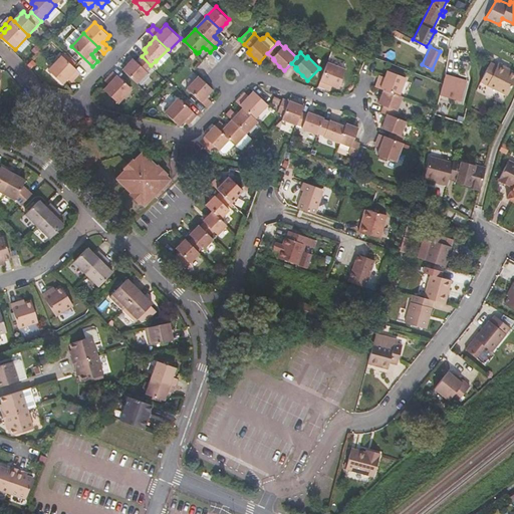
[(151,65),(142,56),(138,60),(134,57),(133,58),(127,64),(123,69),(138,82),(149,71),(147,69),(151,65)]
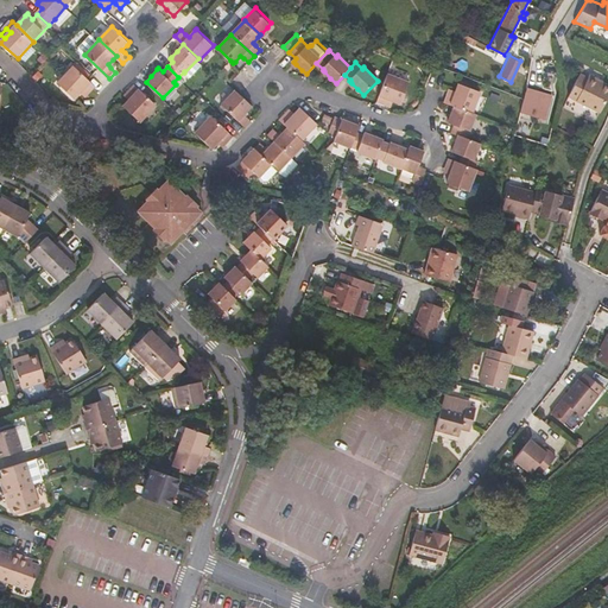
[(80,101),(84,96),(89,90),(94,95),(100,88),(78,68),(62,84),(80,101)]
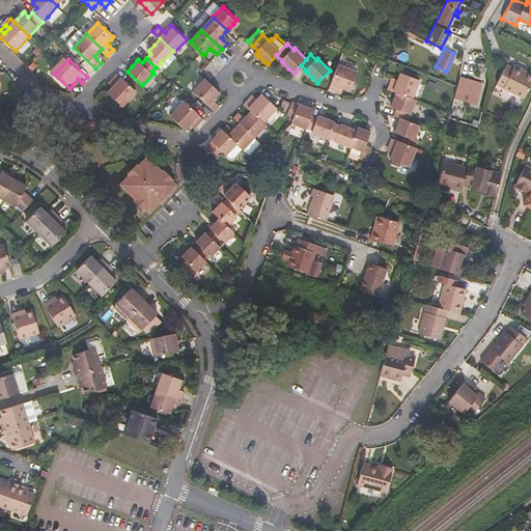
[(339,64),(330,88),(336,91),(338,86),(345,89),(351,91),(358,72),(339,64)]
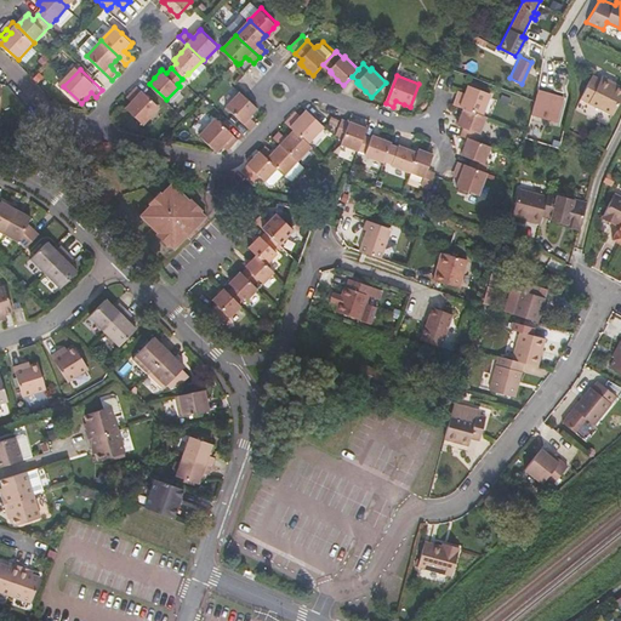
[(620,98),(620,90),(614,87),(610,85),(611,83),(602,78),(600,80),(592,77),(581,100),(613,115),(620,98)]
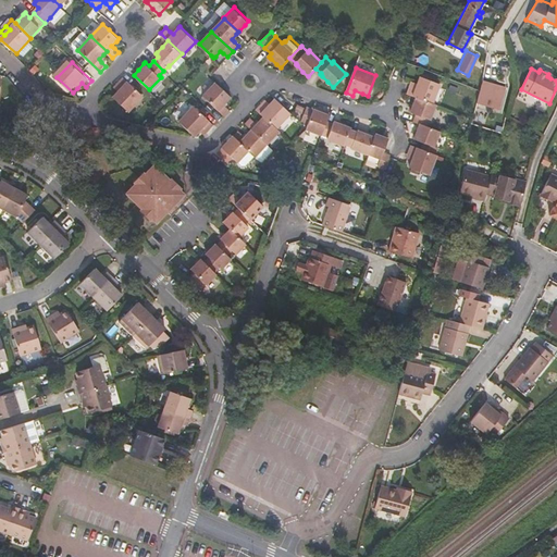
[(419,98),(434,104),(442,84),(421,76),(419,82),(417,88),(411,87),(408,95),(419,98)]
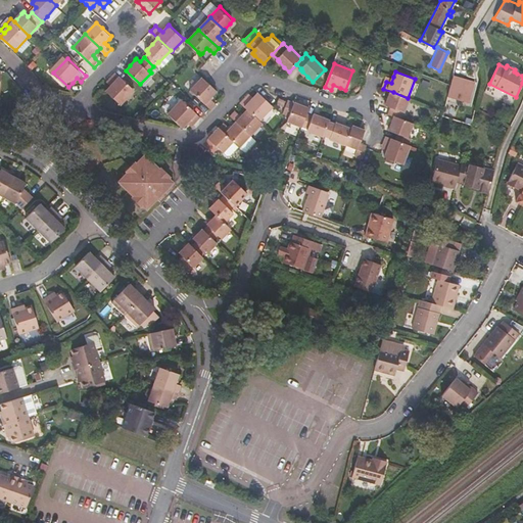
[(115,82),(110,87),(106,91),(122,105),(136,91),(116,73),(111,79),(115,82)]
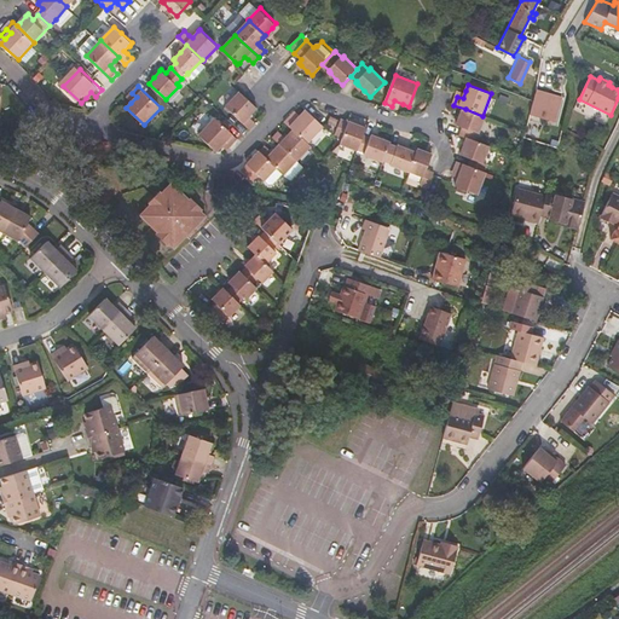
[(533,102),(530,115),(556,122),(562,98),(537,90),(533,102)]
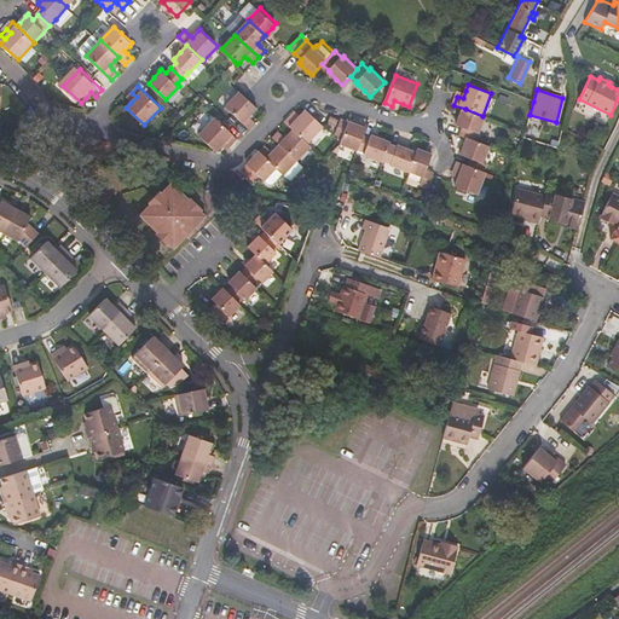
[(219,105),(243,128),(249,122),(244,119),(242,116),(248,110),(252,108),(233,91),(219,105)]
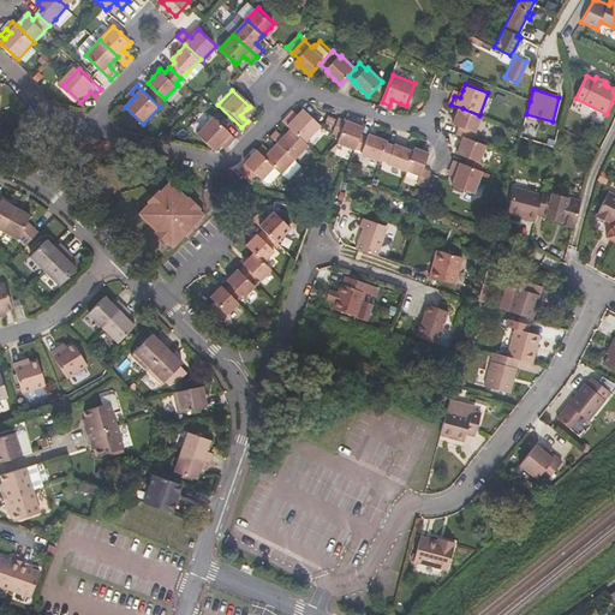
[(90,91),(85,97),(90,101),(95,96),(90,91)]
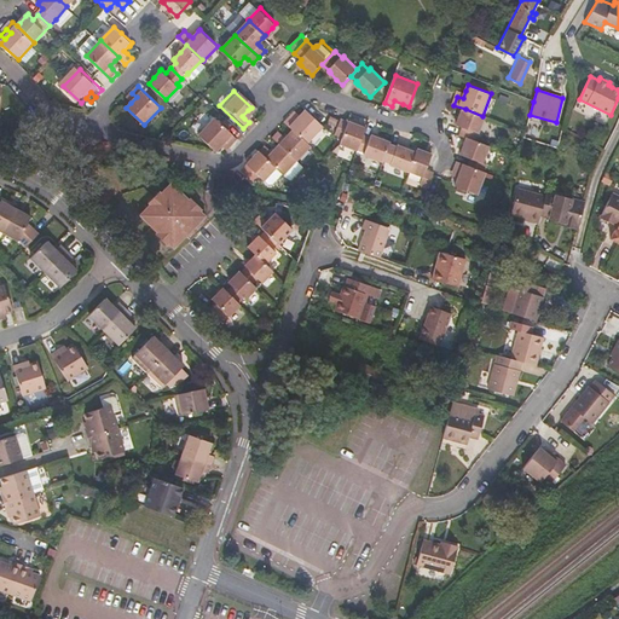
[(296,129),(308,143),(325,126),(307,109),(302,115),(298,120),(294,115),(288,122),(296,129)]
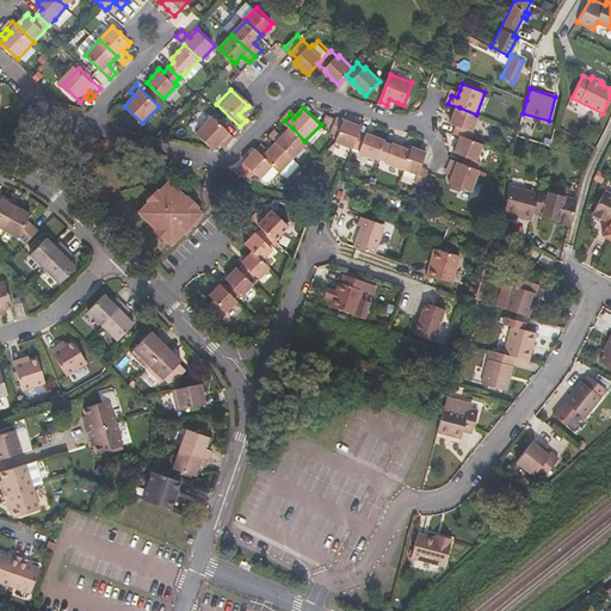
[(471,140),(480,116),(476,115),(460,107),(457,115),(454,122),(452,124),(458,127),(456,134),(463,137),(471,140)]
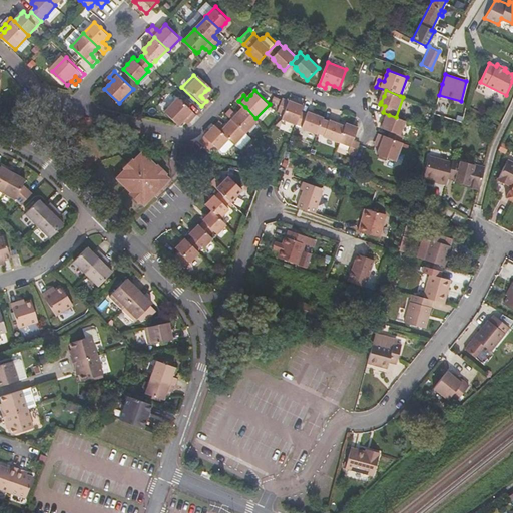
[(182,115),(186,119),(191,114),(173,96),(160,111),(174,124),(178,120),(182,115)]
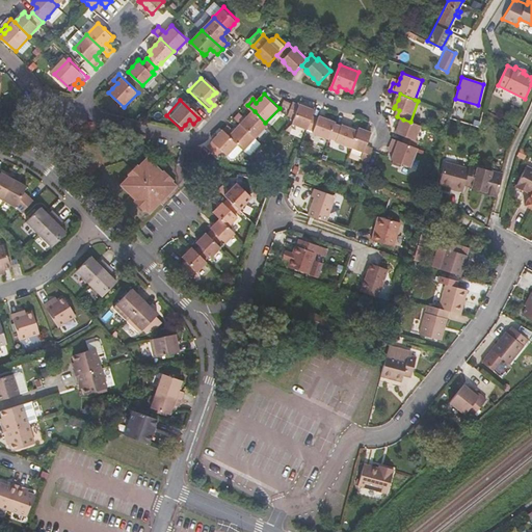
[(293,124),(307,129),(308,129),(313,114),(314,110),(313,110),(307,107),(301,105),(294,103),(289,115),(295,117),(293,124)]
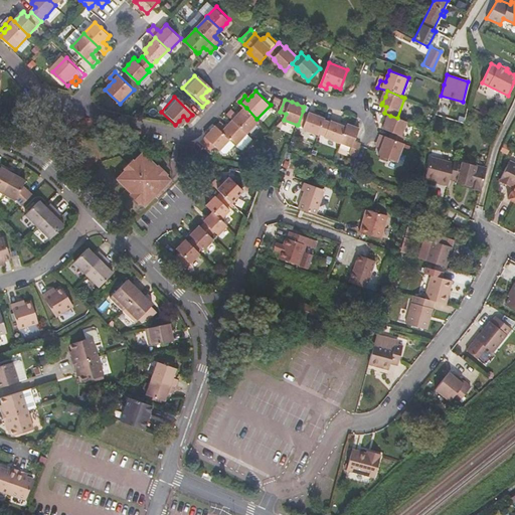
[(233,110),(228,114),(234,120),(248,134),(261,122),(256,119),(246,108),(244,110),(239,115),(237,114),(233,110)]
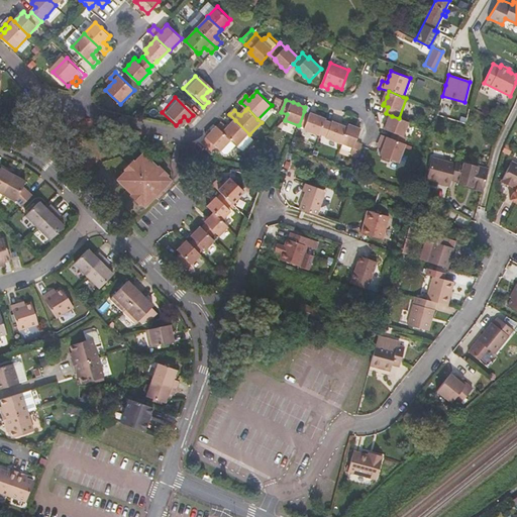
[(325,119),(326,118),(319,116),(313,113),(312,114),(304,111),(299,125),(305,127),(305,129),(320,134),(320,133),(325,119)]
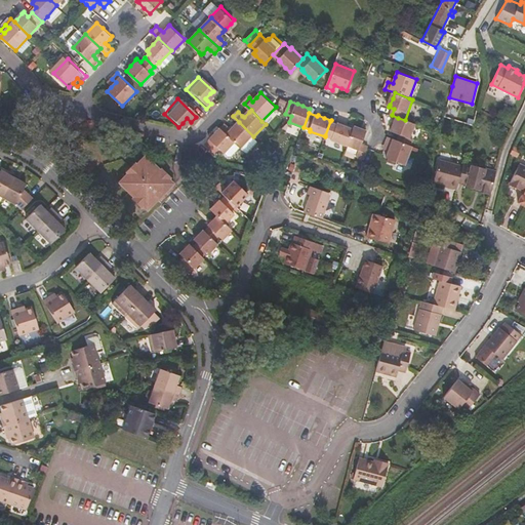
[(187,127),(191,122),(187,118),(183,123),(187,127)]
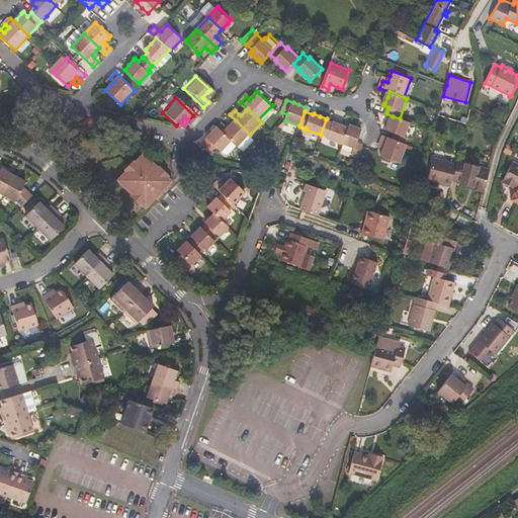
[(397,133),(394,140),(407,145),(410,138),(406,136),(411,123),(400,118),(393,116),(391,120),(389,127),(387,128),(397,133)]
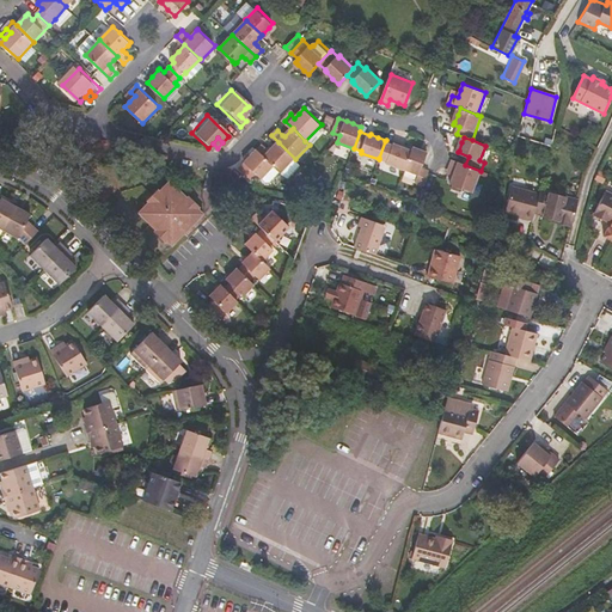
[(386,161),(405,169),(412,151),(404,147),(397,145),(393,144),(393,145),(385,141),(379,158),(386,160),(386,161)]
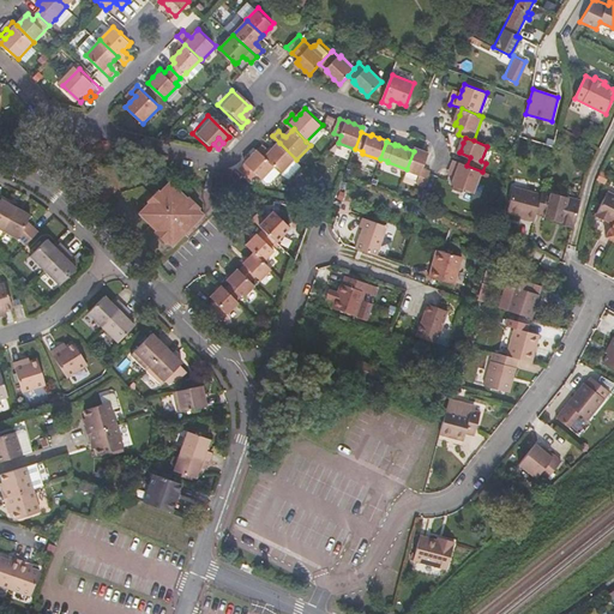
[(275,166),(283,173),(296,160),(280,143),(277,146),(271,151),(269,149),(265,145),(259,151),(275,166)]
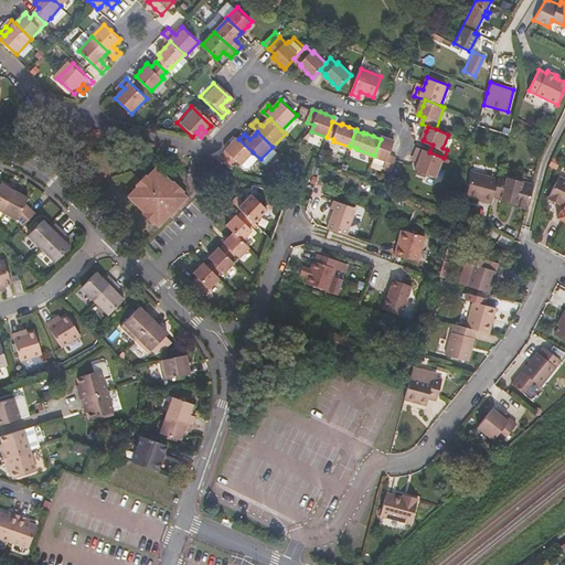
[(392,172),(396,160),(397,157),(391,155),(396,140),(393,140),(387,138),(382,136),(381,139),(374,156),(388,161),(385,170),(392,172)]
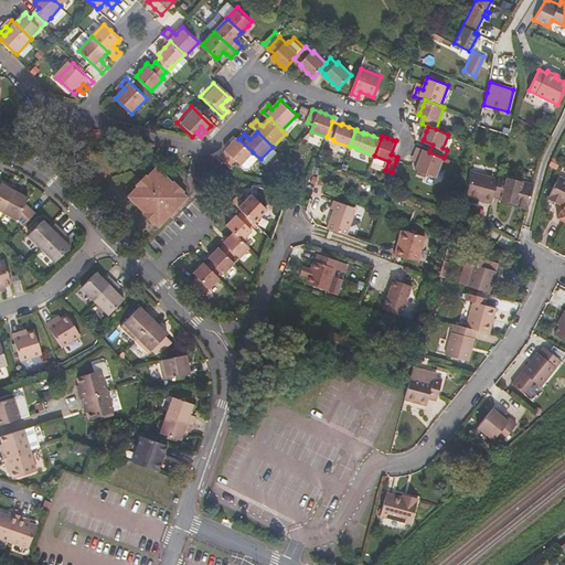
[(258,158),(253,152),(238,139),(232,146),(226,151),(221,158),(231,168),(236,162),(238,166),(240,164),(244,169),(247,169),(258,158)]
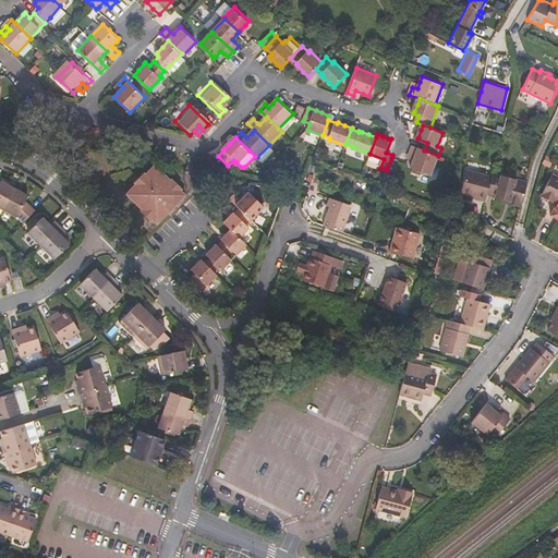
[(424,150),(413,146),(411,154),(415,156),(413,162),(411,168),(432,176),(438,156),(424,150)]
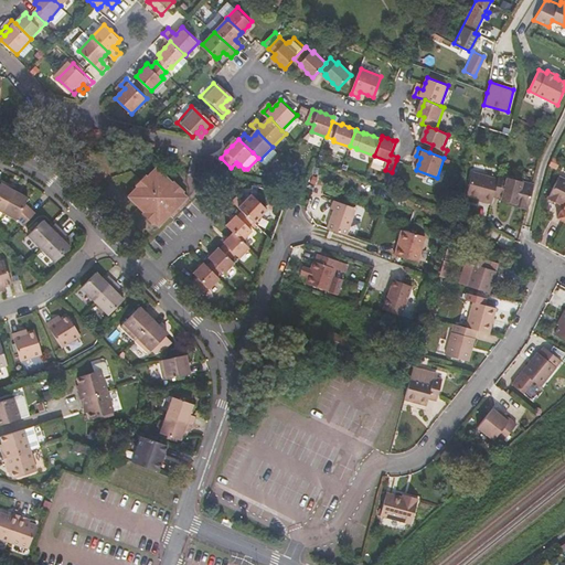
[(171,210),(173,213),(190,196),(184,191),(183,193),(173,183),(174,181),(159,164),(145,179),(147,180),(137,190),(136,189),(126,198),(142,214),(144,213),(153,223),(151,224),(157,230),(170,216),(167,213),(171,210)]
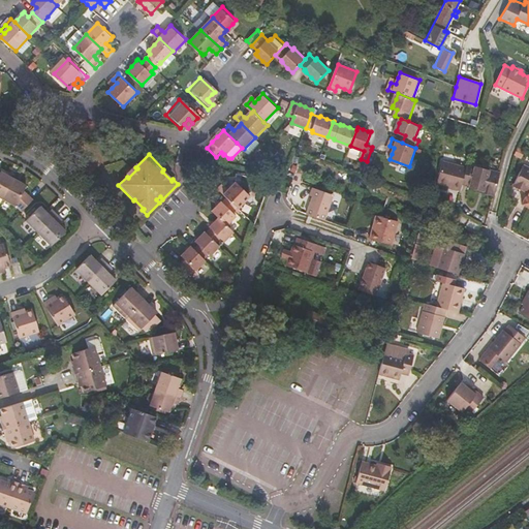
[(450,184),(459,186),(460,183),(466,162),(442,156),(436,178),(450,182),(450,184)]
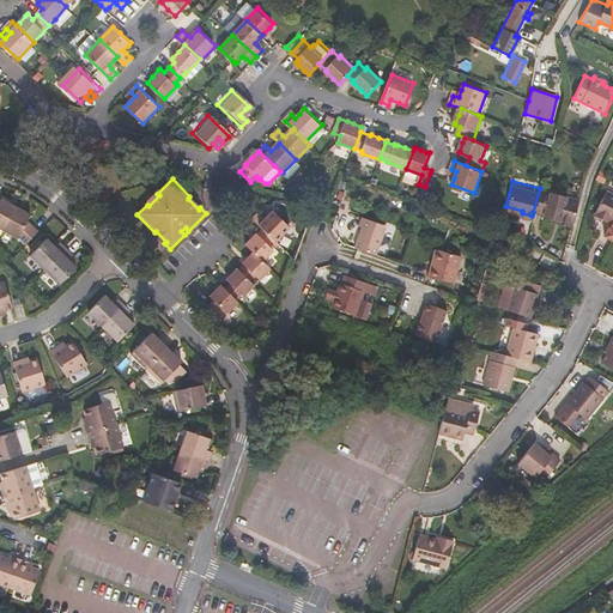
[(95,195),(102,202),(108,195),(101,188),(95,195)]
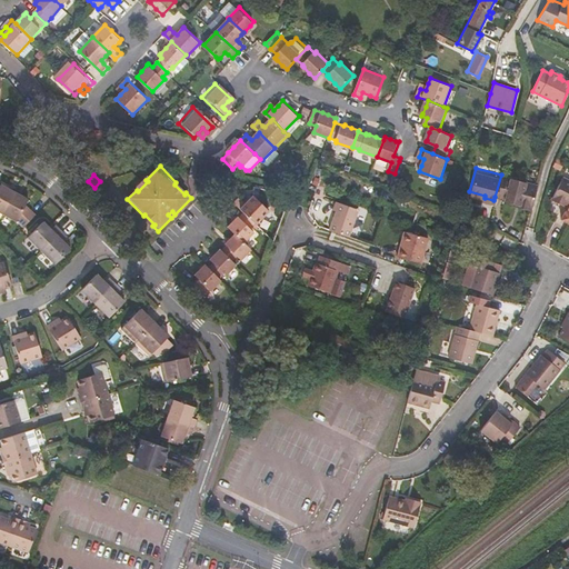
[(531,210),(538,185),(501,175),(495,197),(502,199),(502,201),(513,203),(519,206),(518,208),(531,210)]
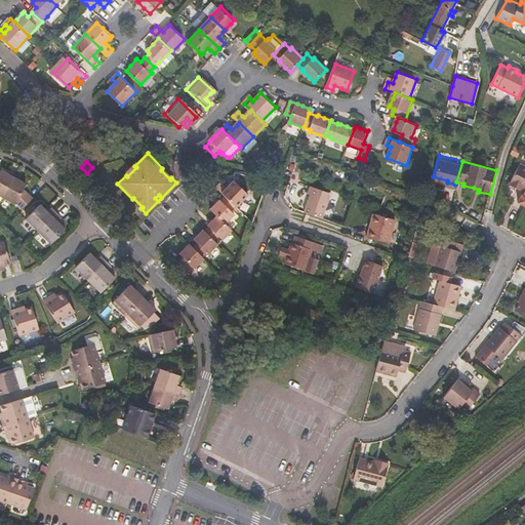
[(524,165),(520,163),(510,185),(522,191),(523,189),(524,189),(524,192),(523,196),(521,196),(518,201),(524,204),(524,165)]
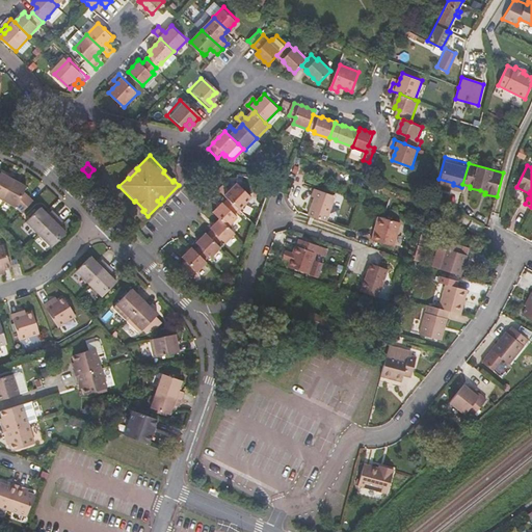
[(126,176),(128,178),(129,179),(138,169),(136,168),(134,166),(126,176)]
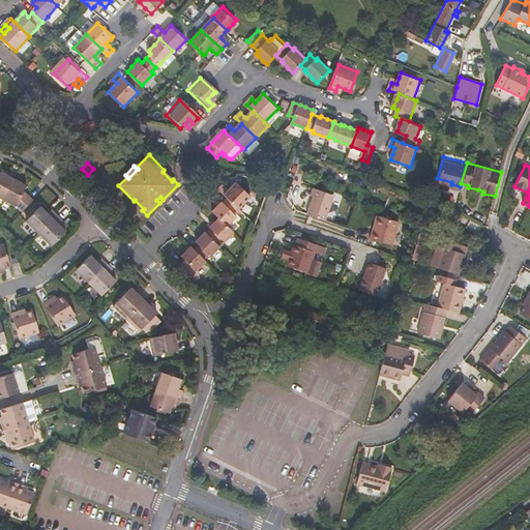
[(166,169),(164,170),(163,172),(172,181),(173,179),(175,178),(166,169)]
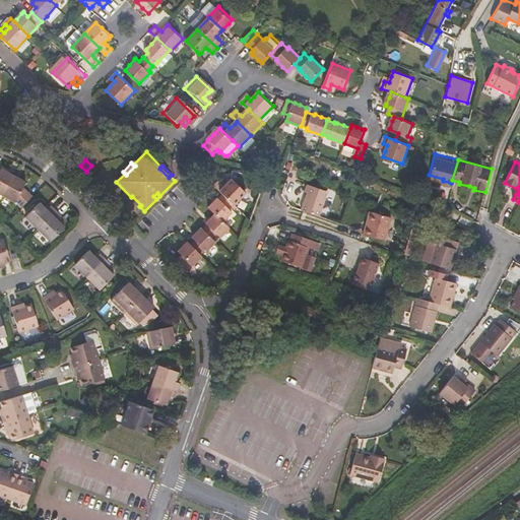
[(0,195),(2,196),(12,178),(0,170),(0,195)]
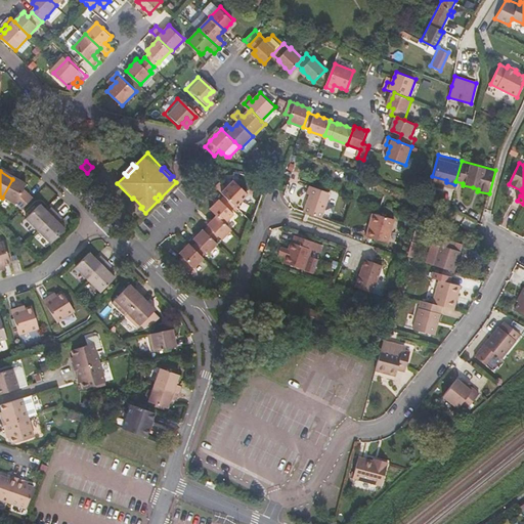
[(14,205),(20,211),(32,200),(23,191),(26,186),(12,179),(2,198),(14,205)]
